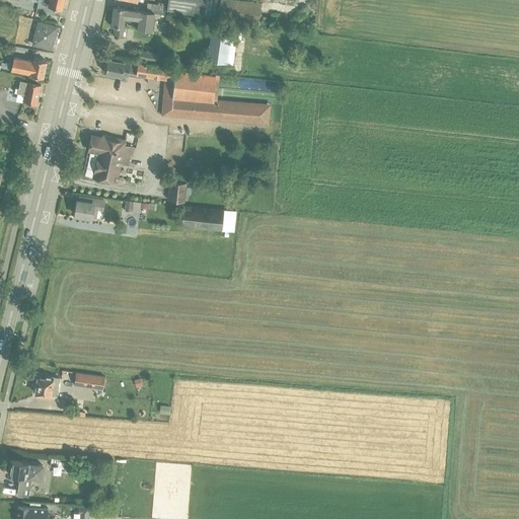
[(167,0),(166,10),(217,17),(219,0),(167,0)]
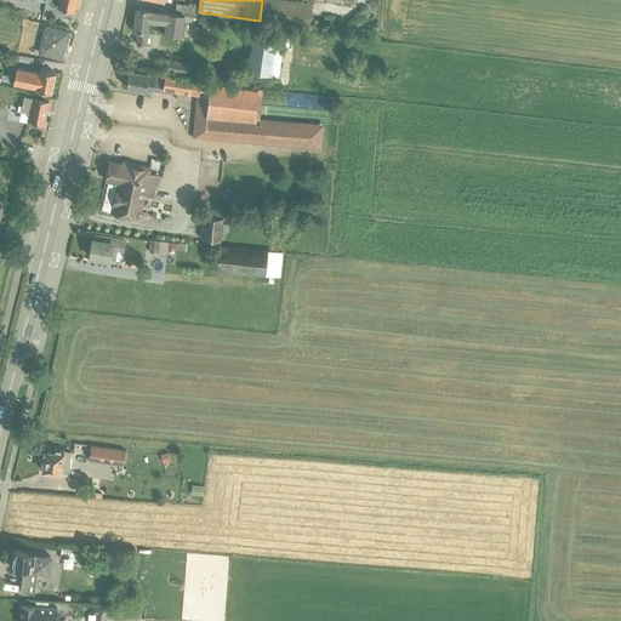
[(176,4),(175,15),(183,15),(197,17),(198,6),(176,4)]
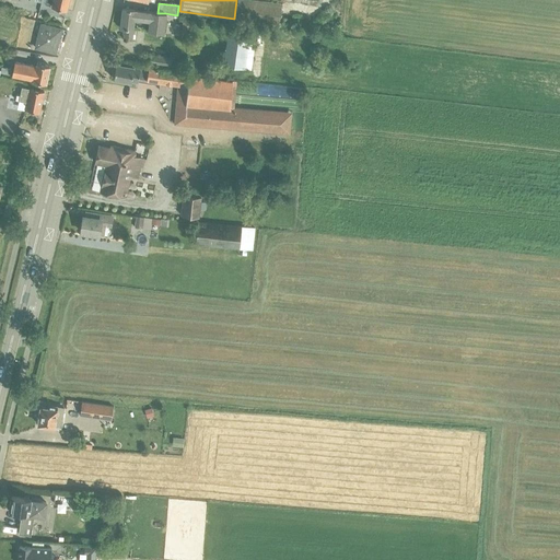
[(162,33),(165,13),(158,13),(123,8),(119,27),(125,28),(124,37),(131,38),(135,20),(149,22),(147,32),(162,33)]
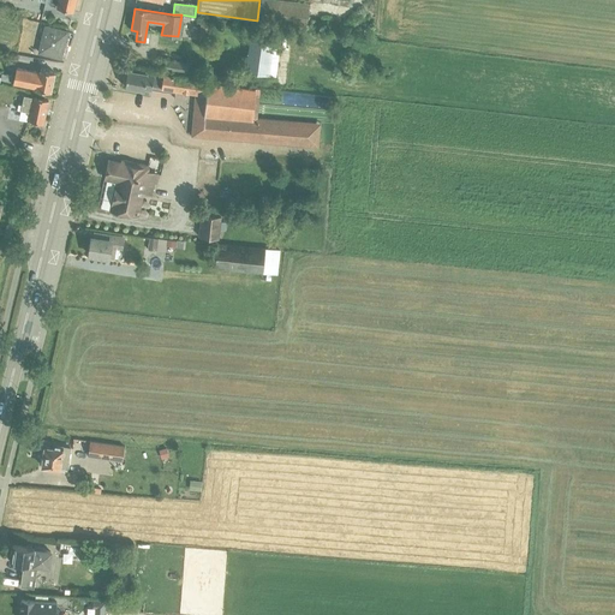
[(208,42),(212,22),(201,19),(197,41),(208,42)]
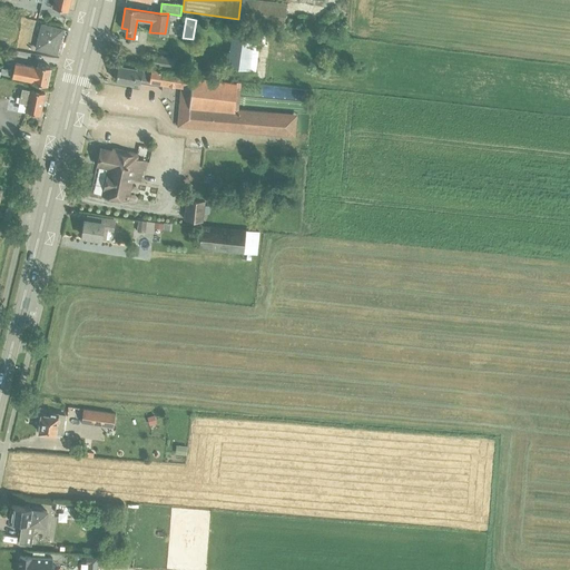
[(38,38),(36,48),(56,53),(62,29),(42,23),(41,29),(38,28),(37,33),(39,35),(39,38),(38,38)]
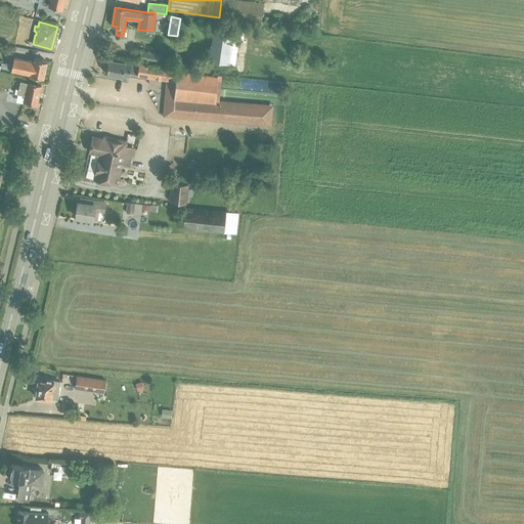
[(239,33),(214,30),(209,61),(234,64),(239,33)]
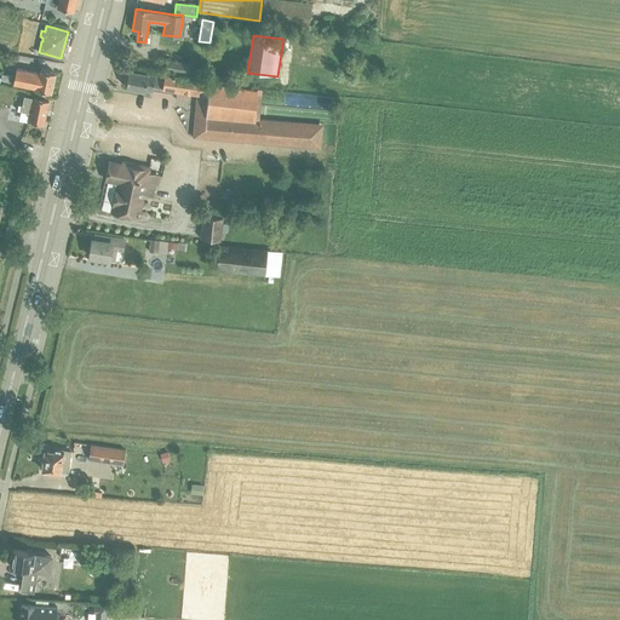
[(165,72),(188,74),(190,64),(167,62),(165,72)]
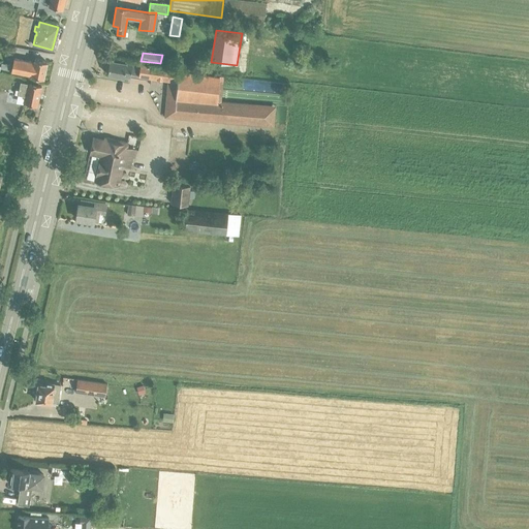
[(42,79),(47,62),(34,59),(33,63),(13,59),(11,67),(9,67),(9,65),(1,63),(0,69),(30,74),(30,75),(42,79)]
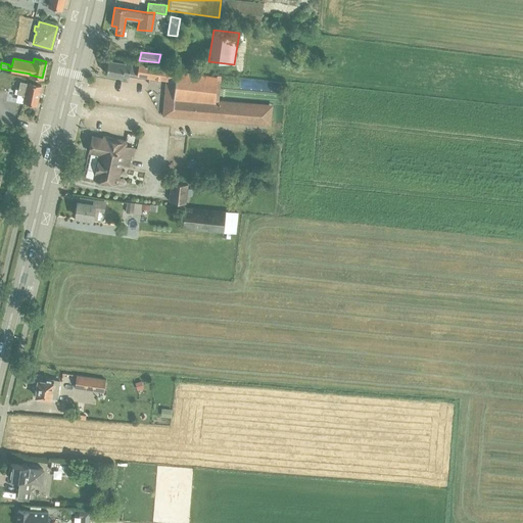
[(139,66),(107,60),(105,74),(128,78),(129,73),(165,79),(162,114),(267,124),(269,105),(219,101),(220,93),(216,93),(217,75),(139,63),(139,66)]
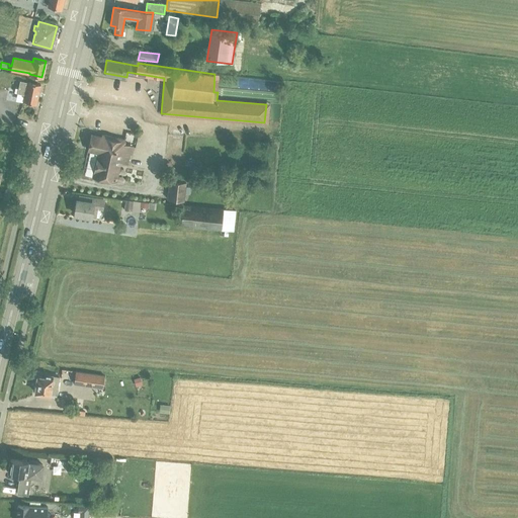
[(15,88),(14,92),(16,93),(15,98),(22,100),(22,101),(35,104),(40,85),(26,82),(19,80),(17,88),(15,88)]
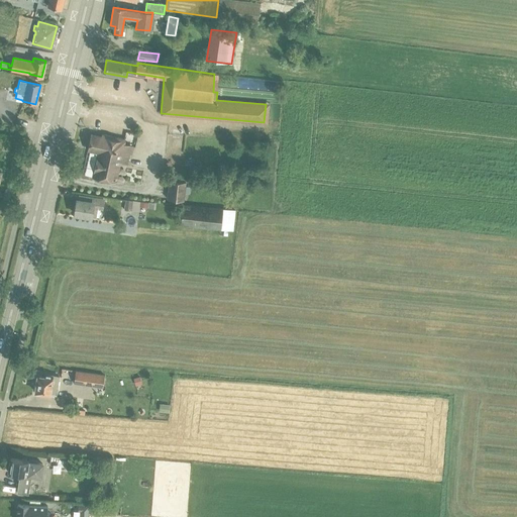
[(115,181),(119,164),(127,165),(131,146),(123,144),(124,139),(102,134),(102,137),(90,135),(87,150),(98,153),(93,177),(115,181)]
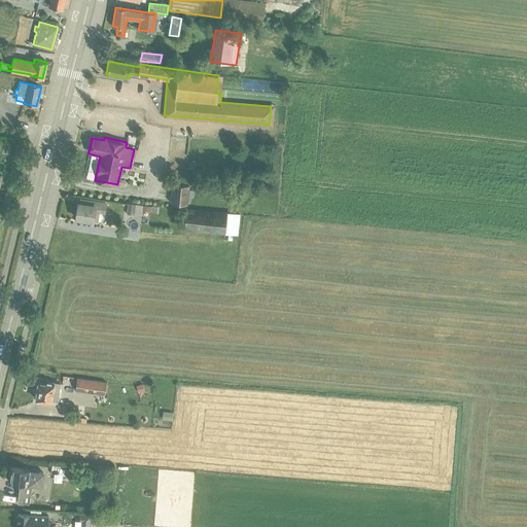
[(189,186),(173,185),(171,203),(187,204),(189,186)]
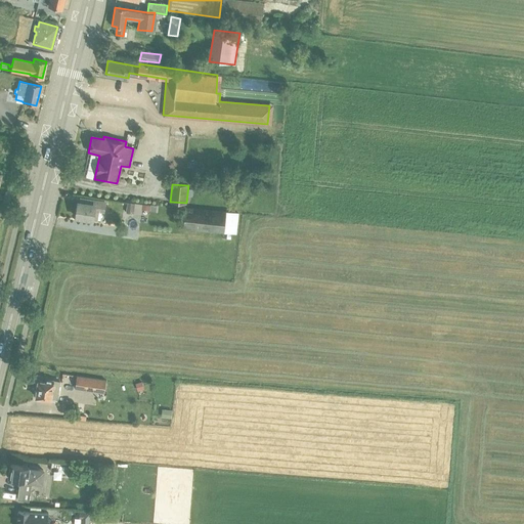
[(77,203),(75,217),(96,220),(97,211),(101,212),(103,202),(82,199),(81,204),(77,203)]
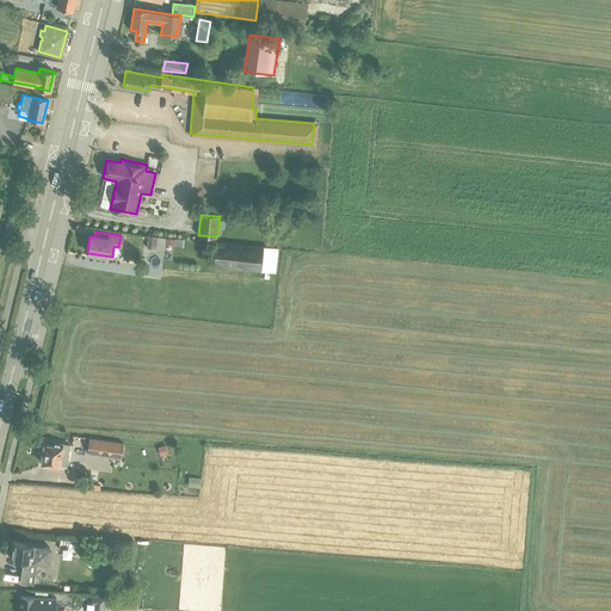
[(148,235),(147,247),(155,248),(156,236),(148,235)]
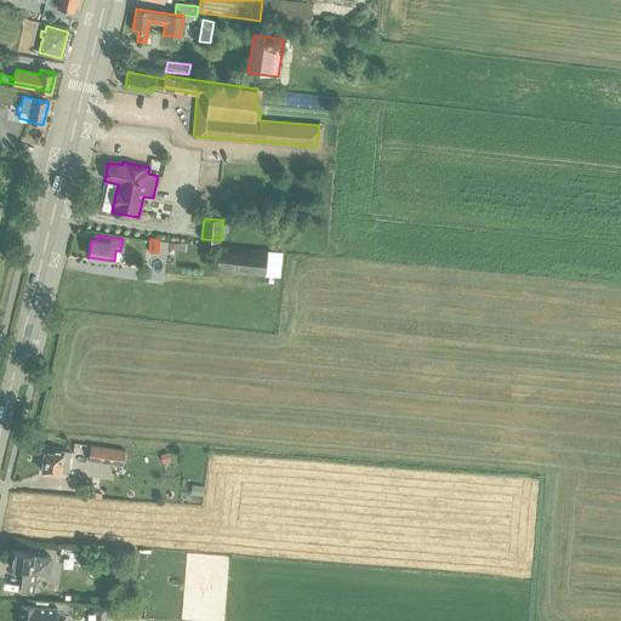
[(281,255),(218,248),(216,272),(279,279),(281,255)]
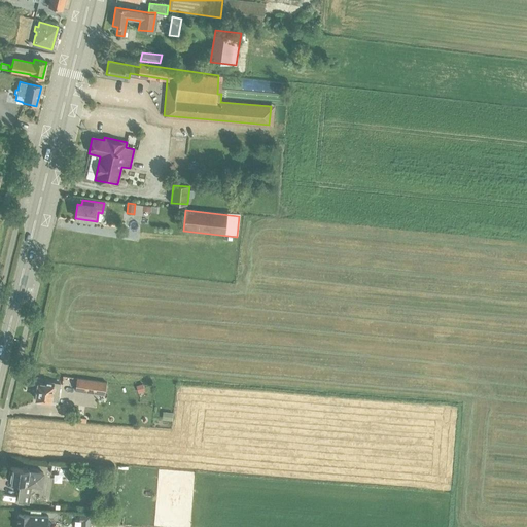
[(105,382),(76,378),(74,390),(103,395),(105,382)]
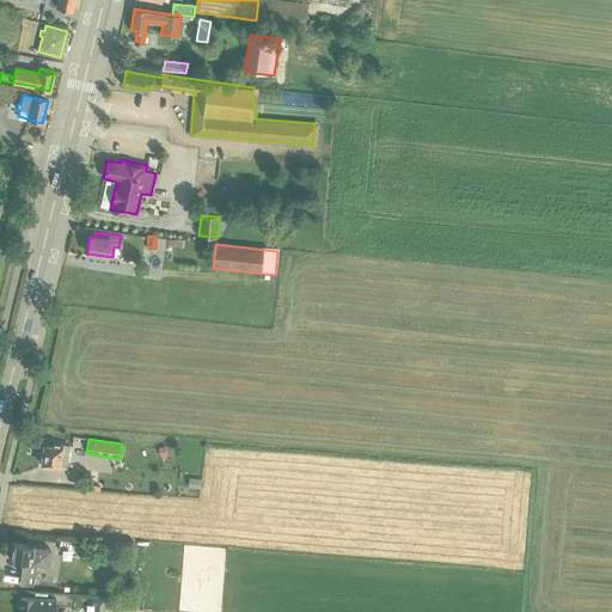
[(65,466),(68,445),(53,442),(51,446),(44,445),(42,463),(65,466)]
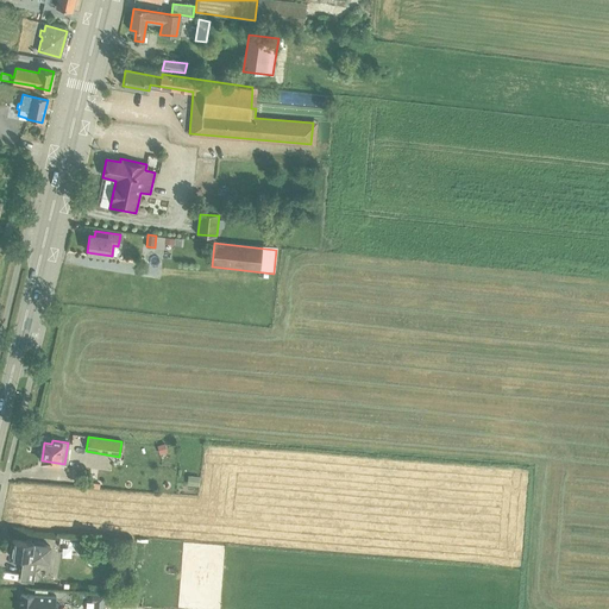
[(165,444),(157,445),(159,454),(168,452),(165,444)]
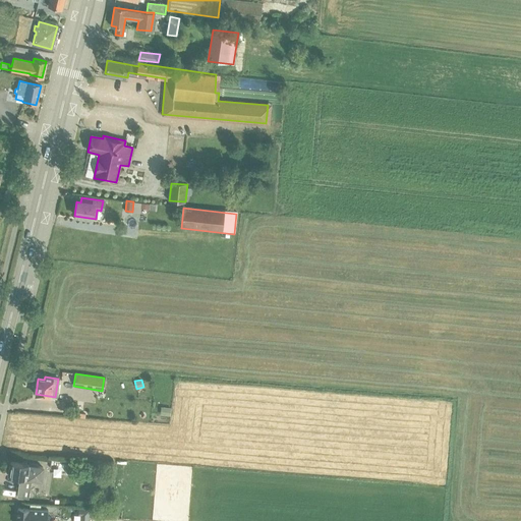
[(10,461),(8,475),(19,477),(19,479),(31,481),(31,480),(30,480),(30,478),(41,480),(43,468),(38,467),(38,464),(29,462),(29,464),(27,464),(26,462),(23,462),(21,463),(10,461)]
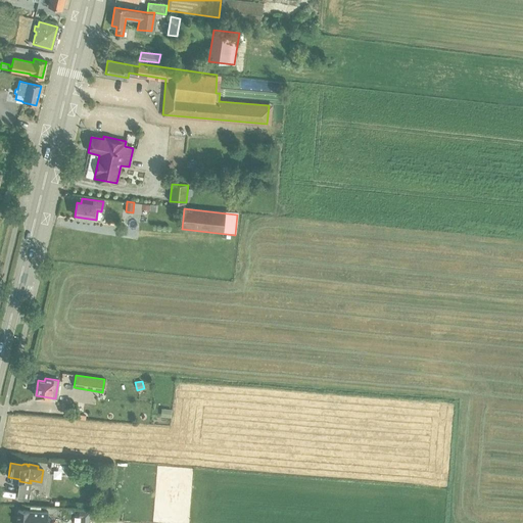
[(68,474),(68,465),(56,465),(55,473),(68,474)]
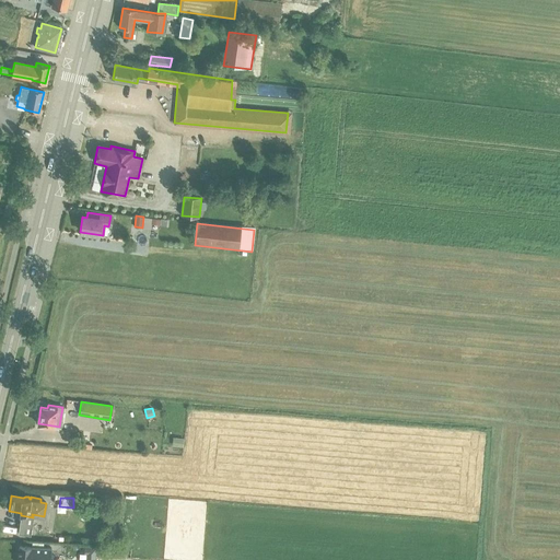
[(20,524),(19,534),(31,535),(32,525),(33,526),(33,525),(20,523),(18,523),(18,524),(20,524)]
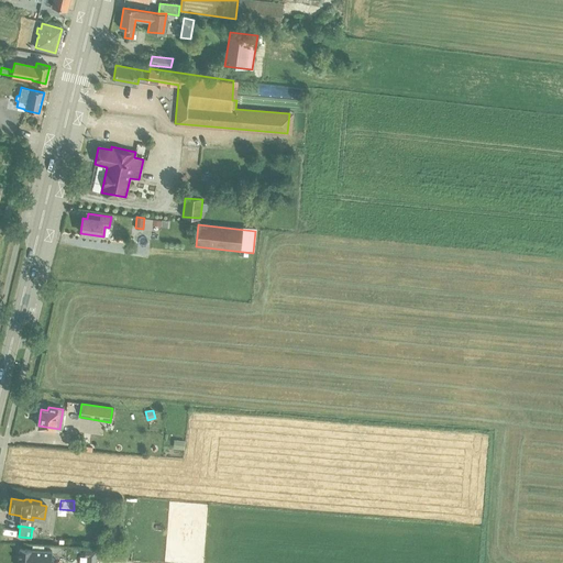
[(18,562),(51,562),(52,551),(35,550),(19,548),(18,562)]
